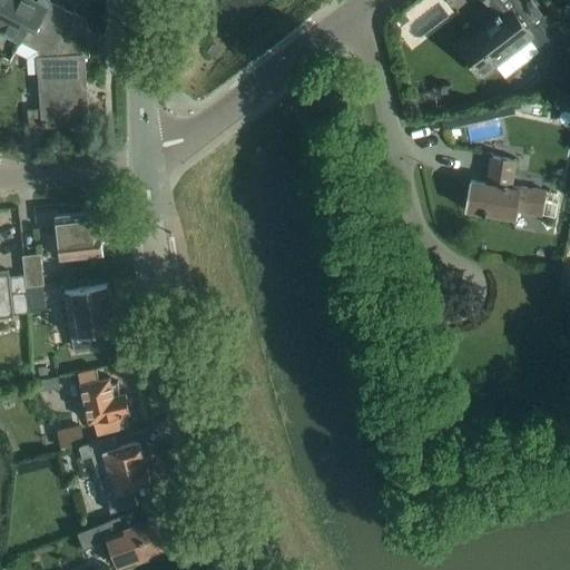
[(36,0),(36,1),(33,0),(0,0),(0,29),(20,40),(28,25),(57,39),(85,17),(50,0),(36,0)]
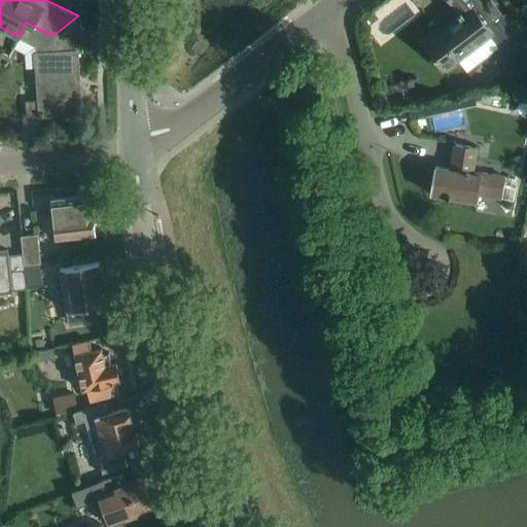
[(458,14),(460,18),(426,43),(445,67),(492,32),(487,25),(500,13),(490,0),(449,0),(459,13),(458,14)]
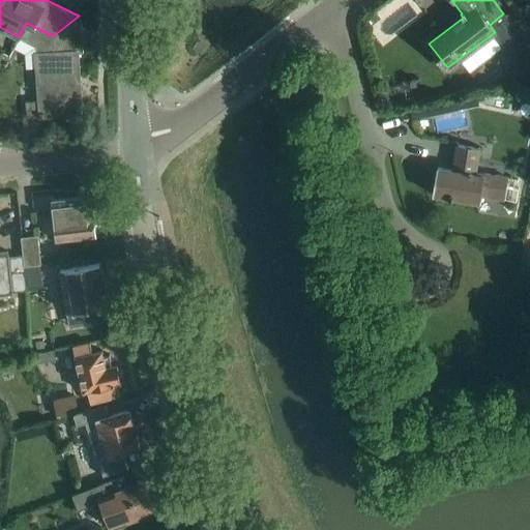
[(375,11),(366,18),(372,23),(377,20),(377,13),(375,11)]
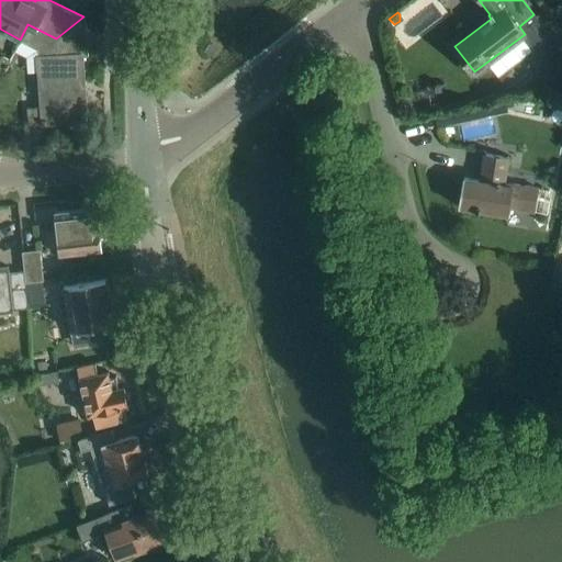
[(88,56),(86,19),(83,17),(56,38),(27,24),(20,40),(38,48),(42,105),(27,107),(29,125),(87,120),(82,56),(88,56)]
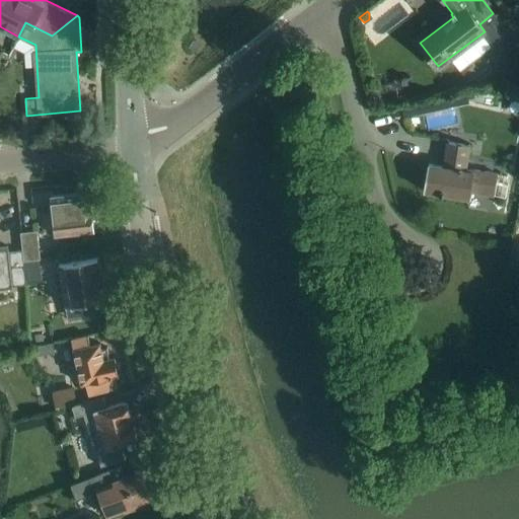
[(518,96),(518,82),(508,81),(505,94),(518,96)]
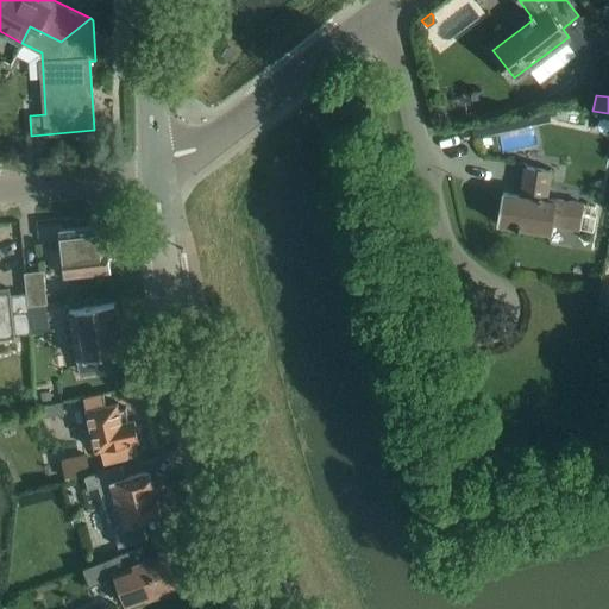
[(547,201),(552,170),(525,165),(522,183),(526,186),(525,195),(502,192),(502,193),(504,194),(498,221),(497,221),(497,224),(518,226),(518,228),(520,230),(521,227),(552,232),(554,226),(578,230),(583,203),(557,200),(554,202),(547,201)]
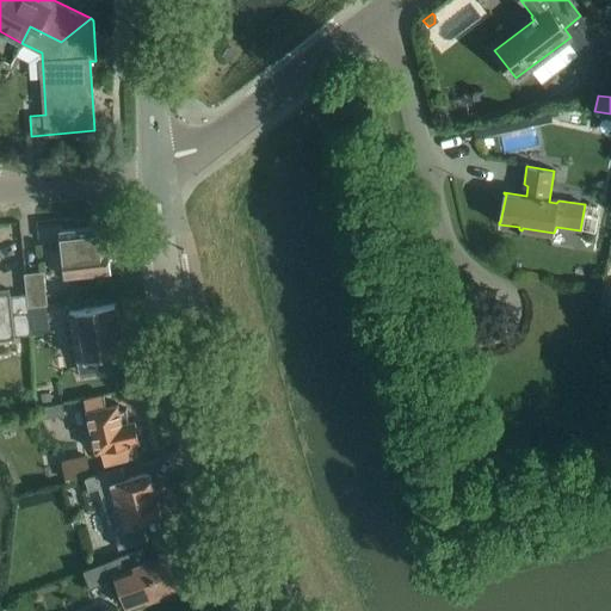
[(107,250),(104,226),(60,230),(62,257),(65,277),(110,272),(107,250)]
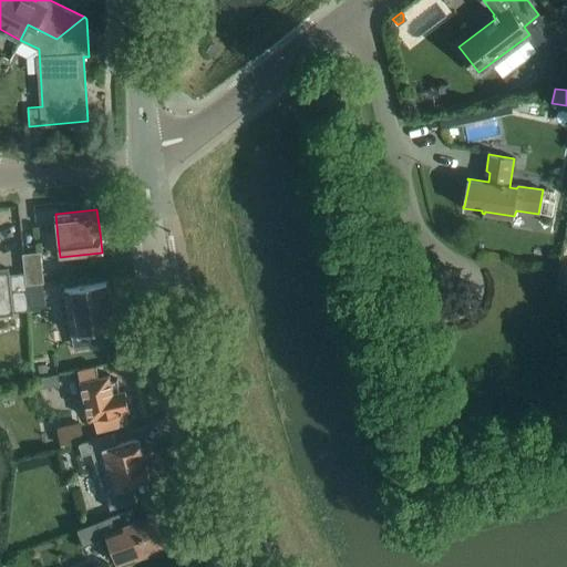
[(43,282),(40,250),(22,253),(24,272),(26,285),(43,282)]
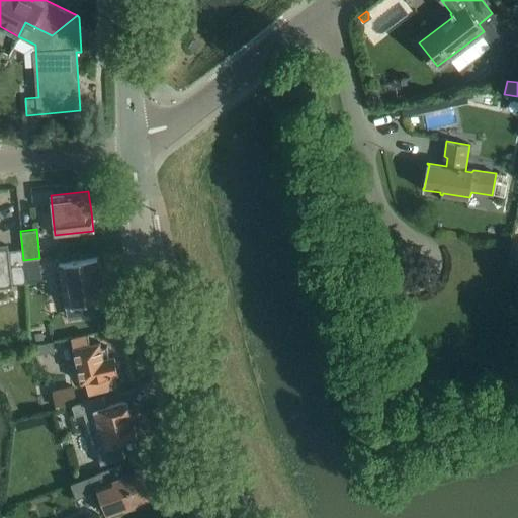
[(0,285),(12,284),(8,251),(7,245),(0,245),(0,285)]
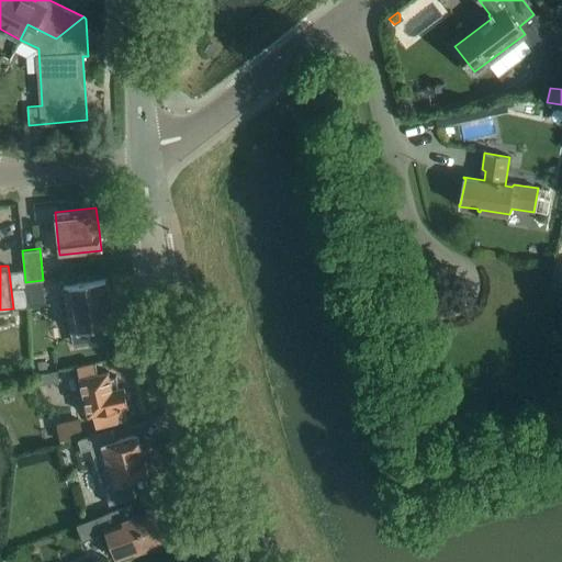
[(87,282),(64,285),(71,330),(74,346),(97,343),(93,327),(113,324),(112,321),(117,317),(115,307),(110,305),(105,279),(87,282)]
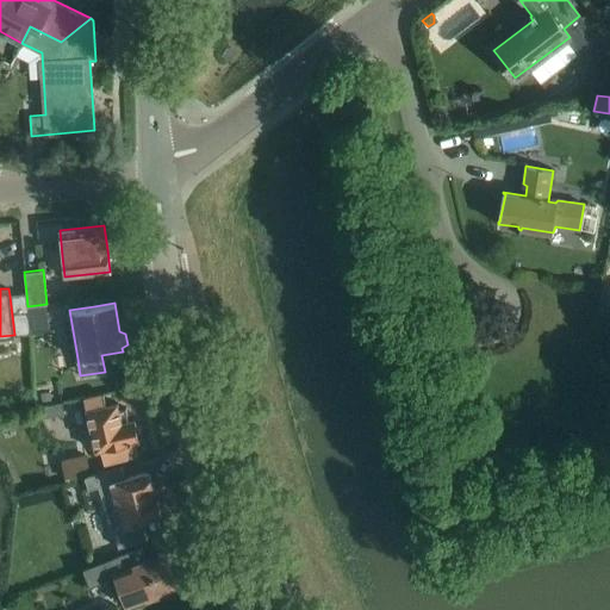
[(106,405),(104,393),(82,398),(94,452),(114,447),(139,441),(135,418),(129,421),(125,408),(119,409),(118,403),(106,405)]
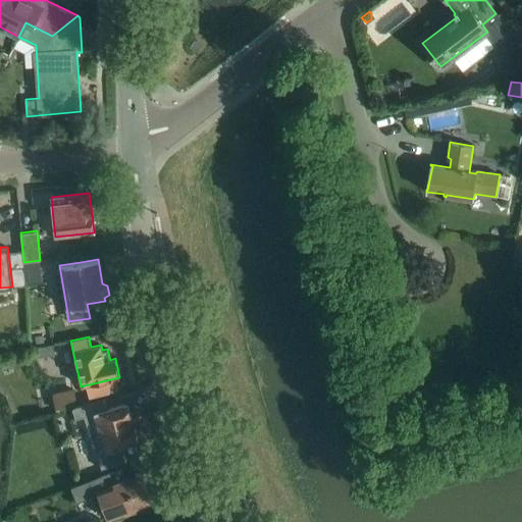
[(86,404),(73,407),(76,419),(87,416),(97,453),(116,448),(122,447),(124,444),(136,440),(137,437),(135,429),(131,427),(126,428),(124,420),(127,419),(131,415),(127,405),(124,403),(107,408),(104,398),(86,404)]
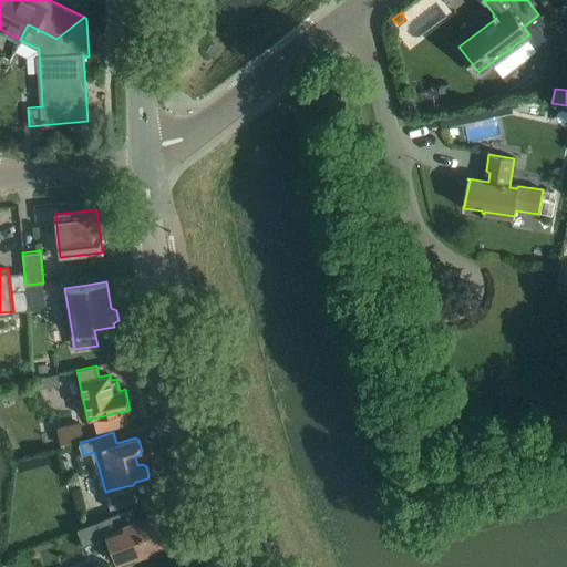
[(99,521),(79,528),(84,545),(103,538),(111,559),(113,560),(116,559),(117,563),(126,559),(148,552),(165,546),(153,514),(137,521),(124,525),(120,513),(99,521)]
